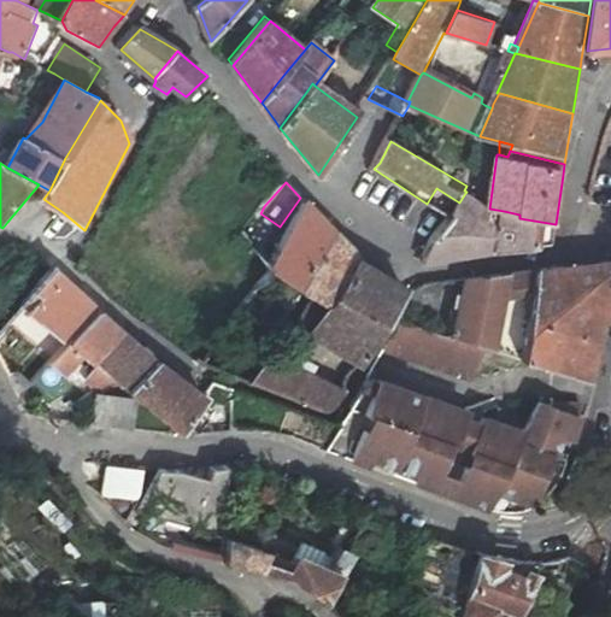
[(459,203),(427,262),(499,252),(504,211),(489,209),(465,193),(459,203)]
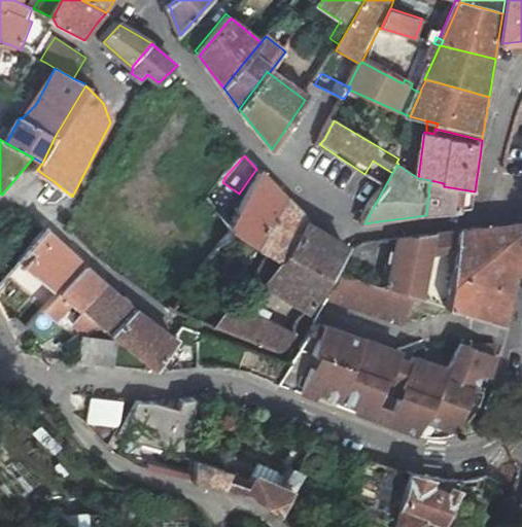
[(288,201),(263,174),(232,229),(234,232),(259,247),(288,201)]
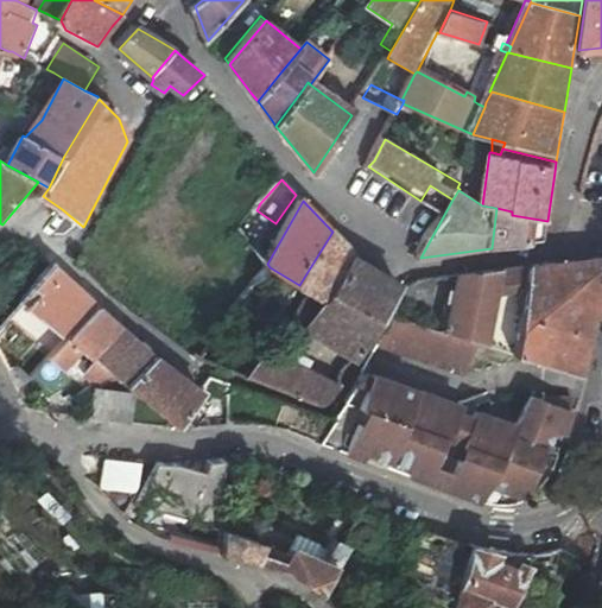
[(545,240),(547,221),(512,215),(512,211),(496,208),(492,248),(545,240)]
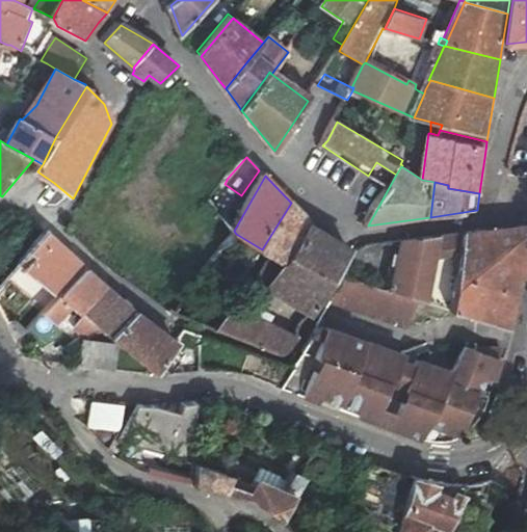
[(305,215),(291,203),(262,249),(288,265),(311,225),(305,215)]
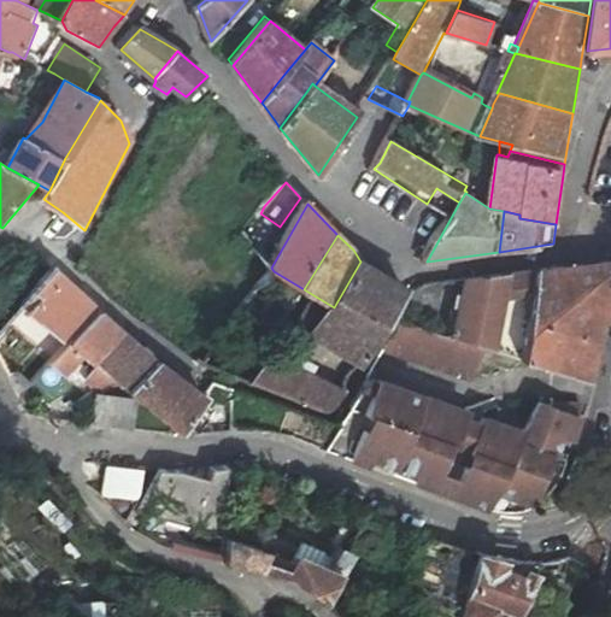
[(0,338),(24,309),(57,270),(59,268),(18,245),(12,244),(9,245),(5,247),(0,252),(0,338)]
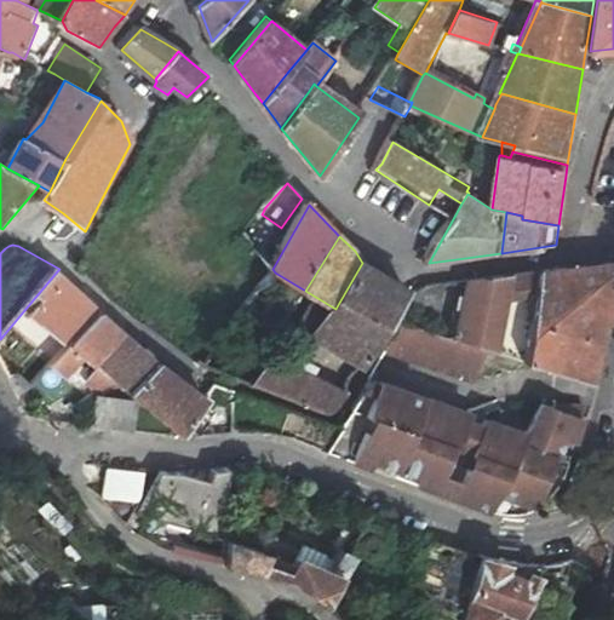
[(143,323),(207,367),(235,326),(275,273),(273,269),(259,248),(207,310),(143,260),(139,264),(113,300),(143,323)]
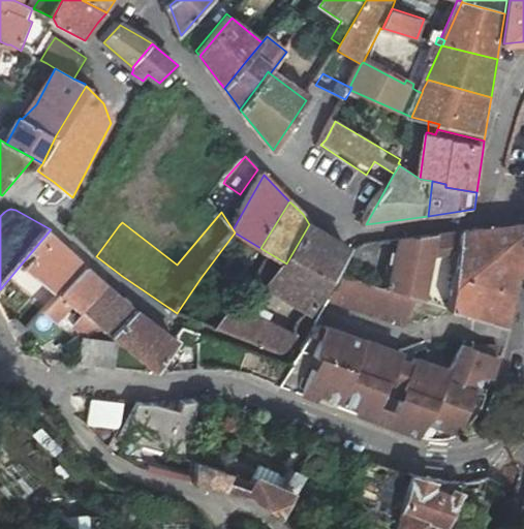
[(349,247),(309,224),(286,263),(270,291),(312,314),(349,247)]
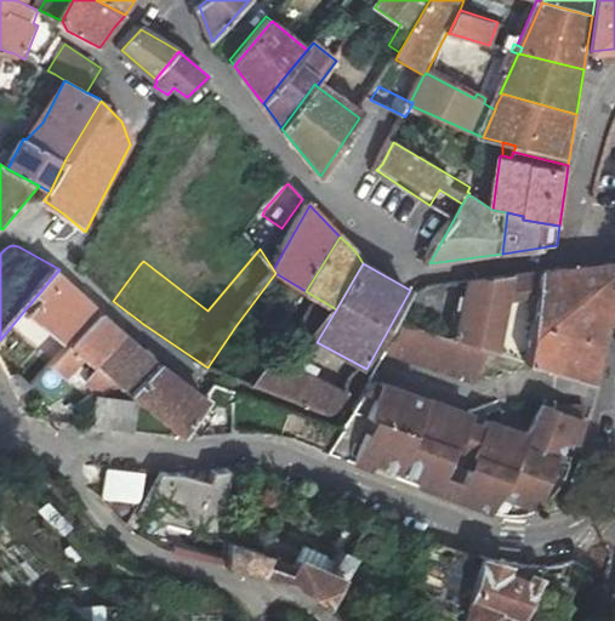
[(597,385),(614,312),(614,265),(512,277),(507,309),(536,312),(529,364),(597,385)]
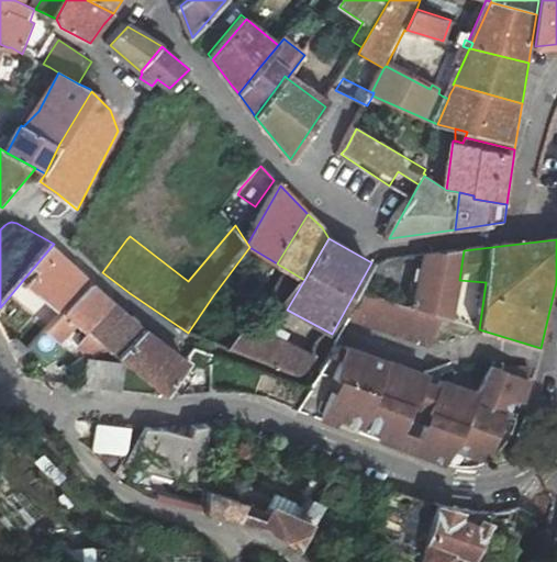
[(52,246),(22,281),(64,314),(92,287),(52,246)]
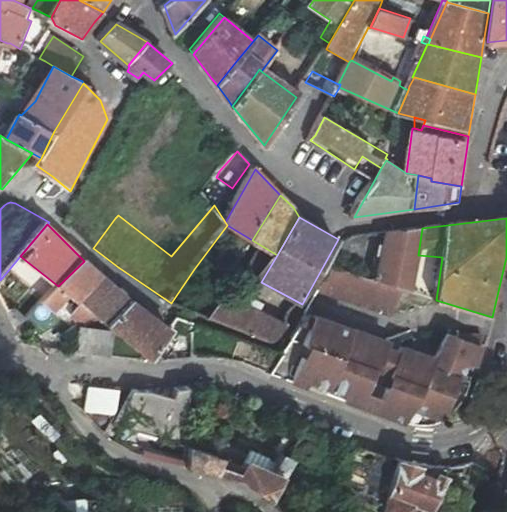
[(412,292),(418,255),(422,228),(388,233),(380,281),(404,290),(412,292)]
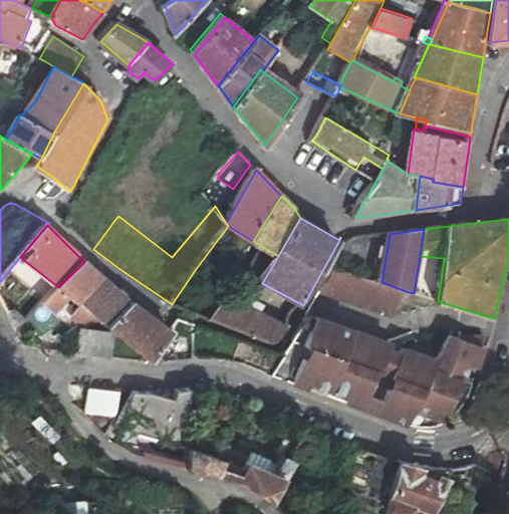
[(333,266),(366,277),(371,236),(357,237),(344,244),(332,266),(333,266)]
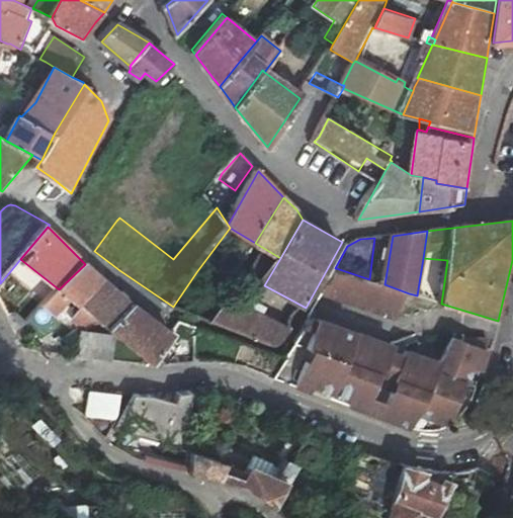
[(82,308),(85,305),(104,281),(85,264),(59,289),(46,304),(58,315),(72,299),(82,308)]
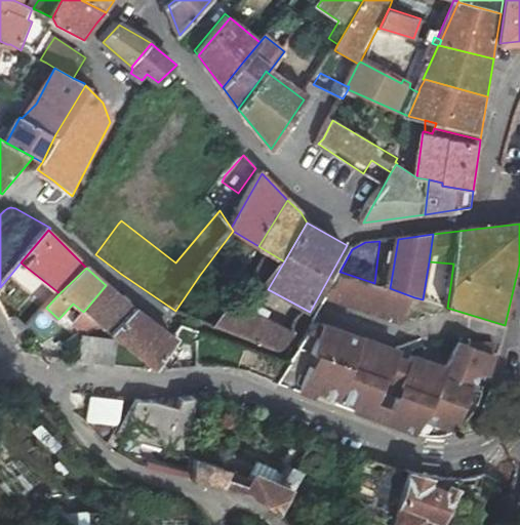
[(374,283),(341,272),(329,299),(405,325),(414,297),(390,288),(374,283)]
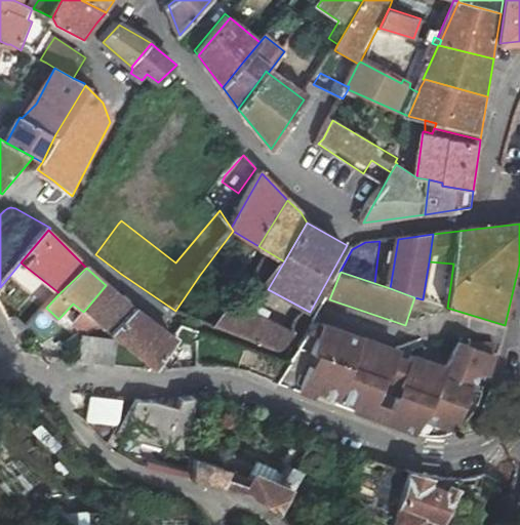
[(215,284),(199,276),(175,311),(279,352),(285,351),(296,335),(208,294),(215,284)]
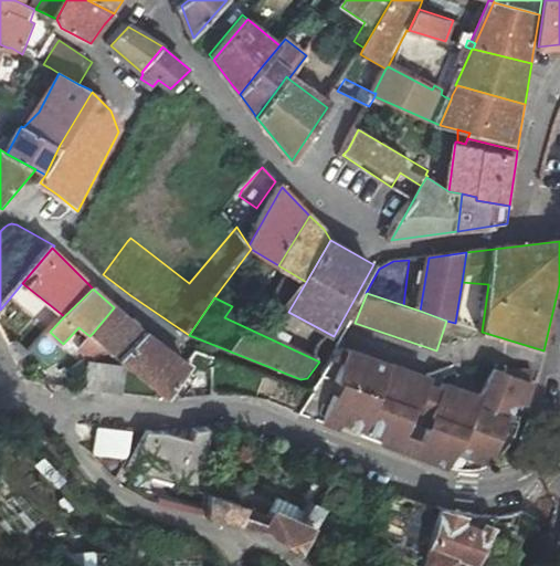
[(146,335),(133,324),(114,307),(93,333),(109,348),(123,360),(146,335)]
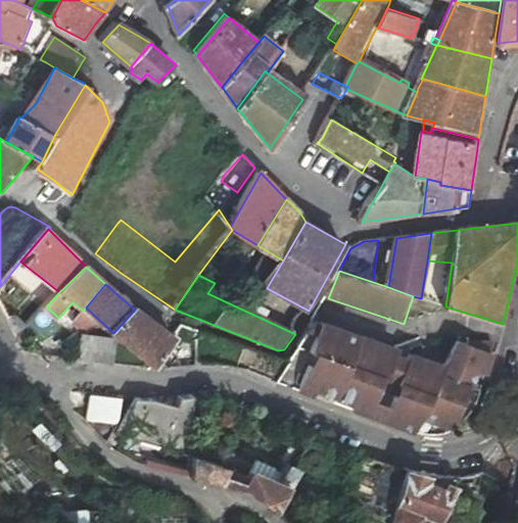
[(256,286),(247,302),(253,306),(252,307),(257,311),(267,293),(256,286)]
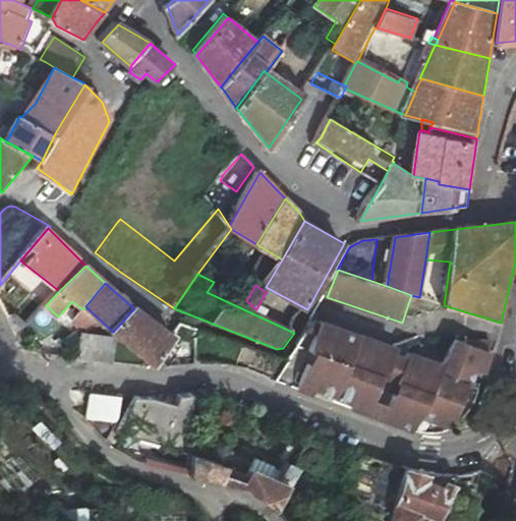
[(101,321),(86,306),(82,309),(83,310),(80,322),(89,330),(101,321)]
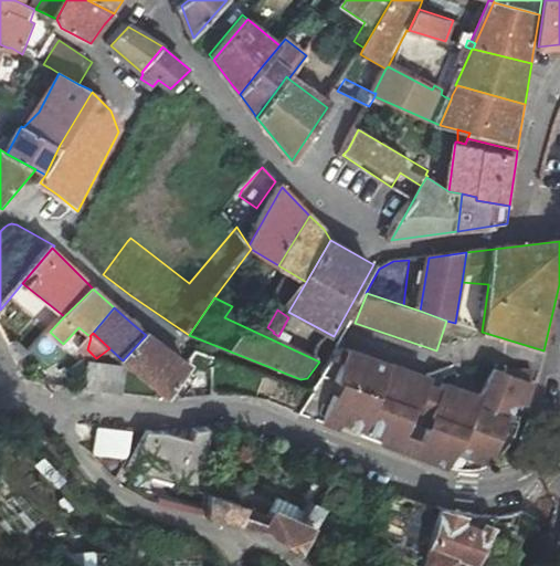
[(166,350),(146,335),(123,360),(128,365),(171,399),(192,370),(166,350)]
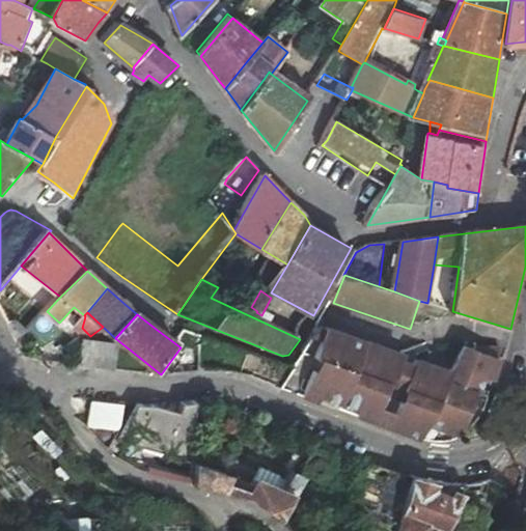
[(49,315),(35,329),(49,342),(62,329),(49,315)]
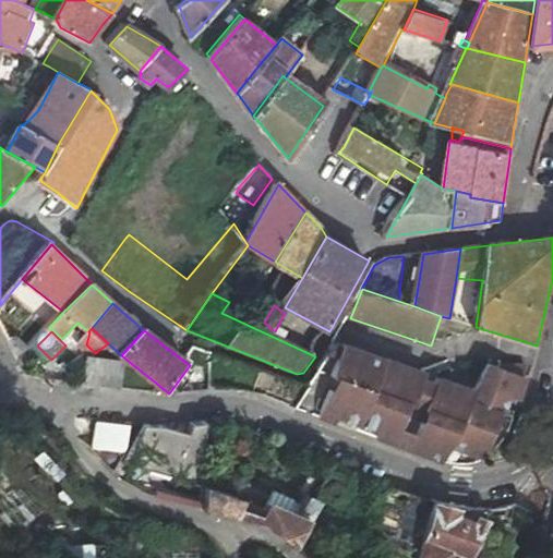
[(440,378),(345,343),(344,347),(340,355),(333,375),(337,376),(346,379),(341,392),(333,389),(323,416),(339,423),(341,416),(384,432),(381,438),(447,462),(454,446),(489,458),(504,412),(507,413),(514,396),(521,399),(529,366),(503,365),(503,368),(491,364),(479,392),(440,378)]
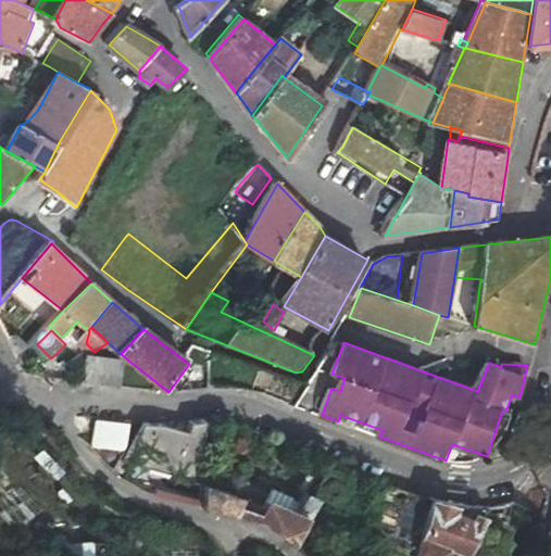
[(339,354),(342,345),(334,342),(328,351),(339,354)]
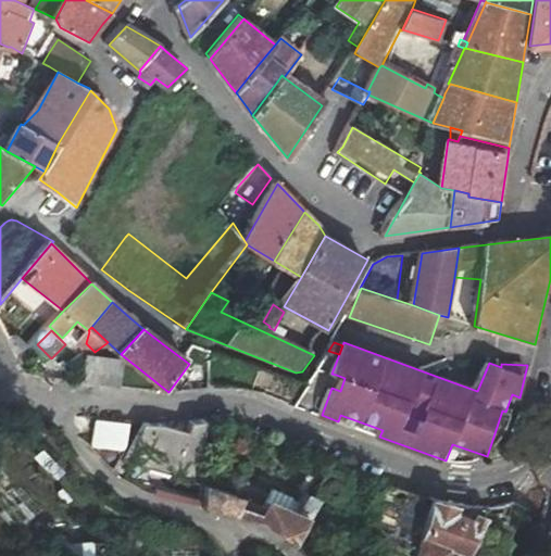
[(124,388),(126,358),(90,355),(88,383),(124,388)]
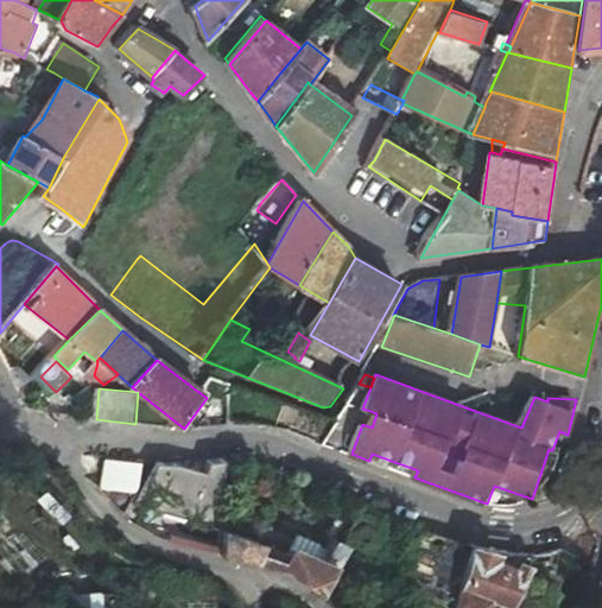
[(367,410),(362,424),(372,428),(376,413),(367,410)]
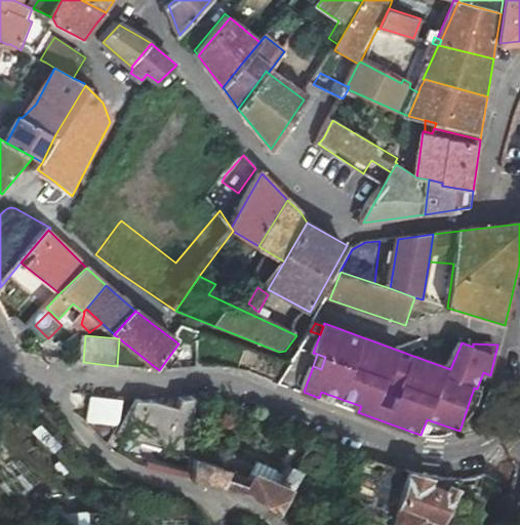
[(175,427),(188,431),(193,414),(140,397),(126,437),(167,450),(175,427)]
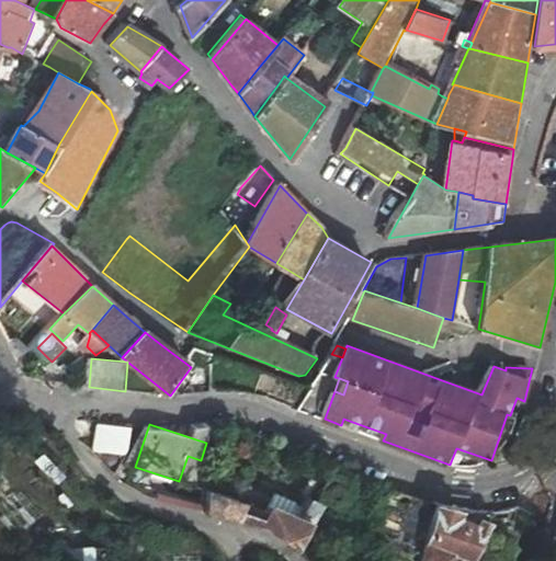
[(128,456),(131,428),(103,427),(101,454),(128,456)]
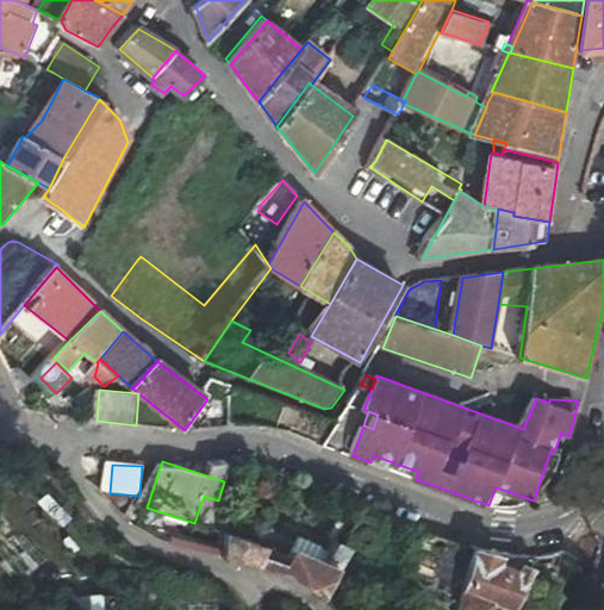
[(182,547),(206,552),(212,529),(187,524),(182,547)]
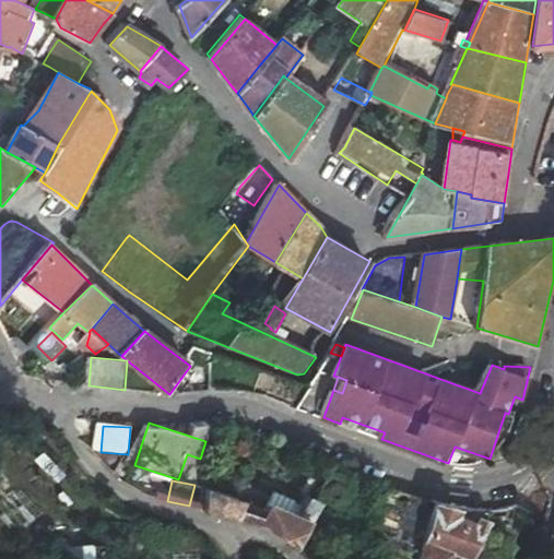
[(189,506),(209,510),(209,489),(195,485),(189,506)]
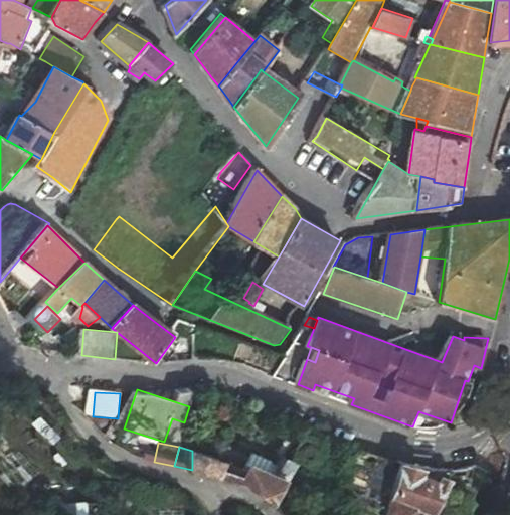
[(221,462),(192,451),(192,470),(192,472),(215,477),(221,462)]
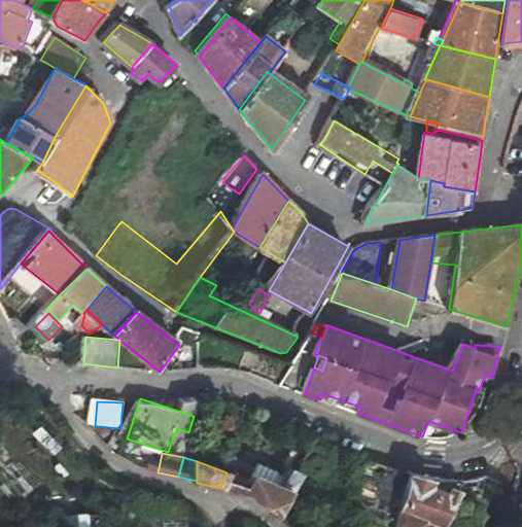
[(284,517),(304,473),(296,470),(291,479),(283,476),(261,465),(252,483),(239,480),(234,491),(254,496),(284,517)]
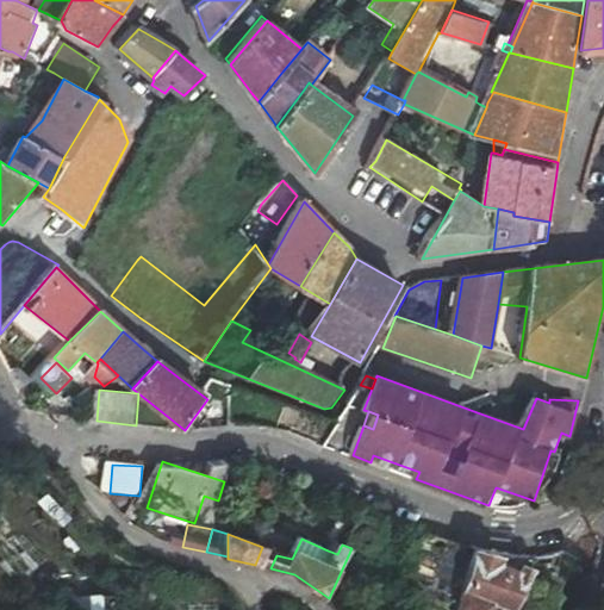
[(490,609),(494,596),(520,602),(528,584),(536,564),(539,558),(503,555),(477,548),(461,609),(490,609)]
